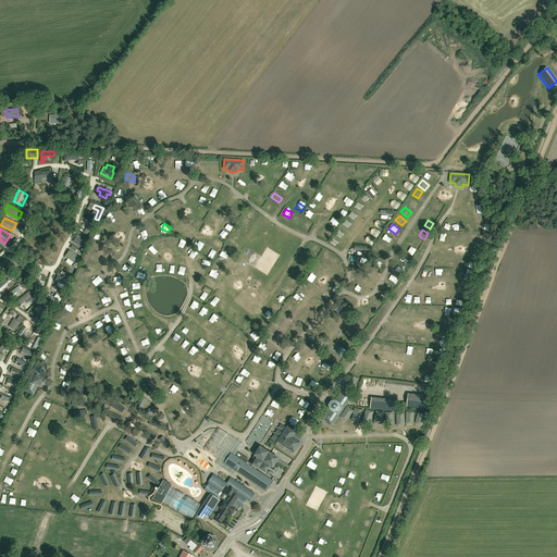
[(87,242),(78,236),(74,242),(83,248),(87,242)]
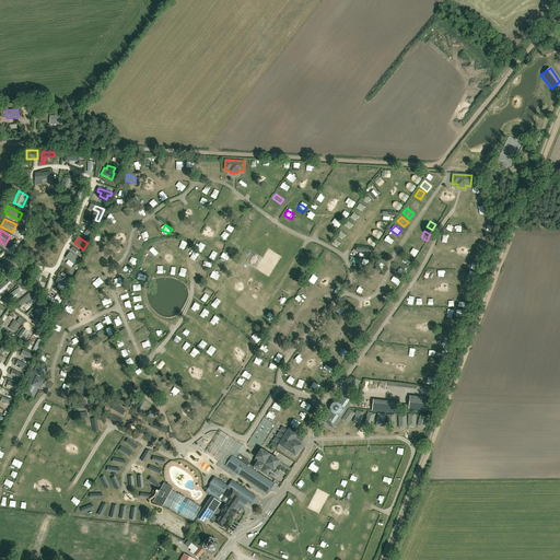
[(383,256),(387,249),(381,245),(376,252),(383,256)]
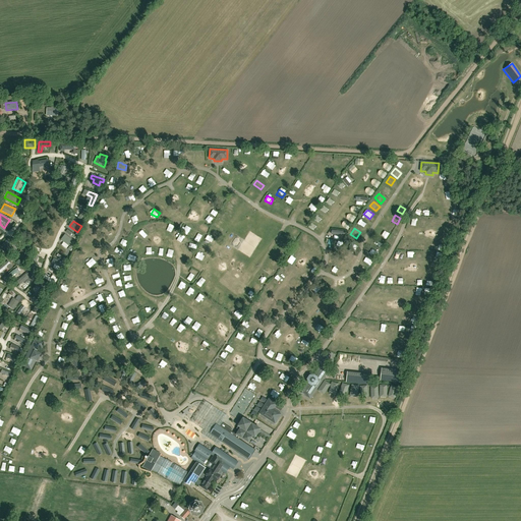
[(304,233),(301,240),(306,242),(310,235),(304,233)]
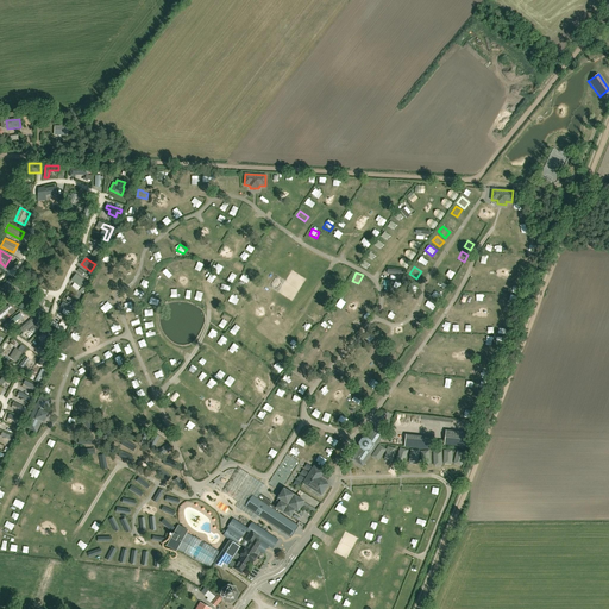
[(213,284),(218,277),(213,274),(208,282),(213,284)]
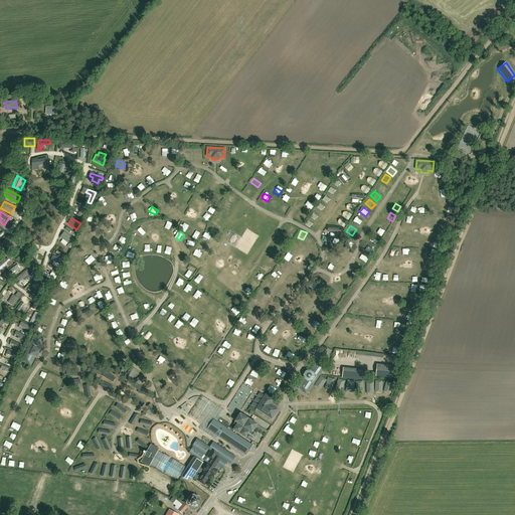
[(62,239),(63,239),(67,243),(68,243),(72,238),(65,232),(62,235),(62,236),(60,237),(60,238),(62,239)]
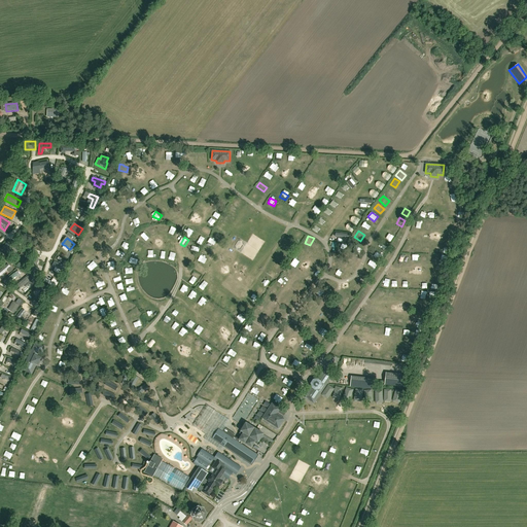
[(240,250),(244,243),(240,240),(235,247),(240,250)]
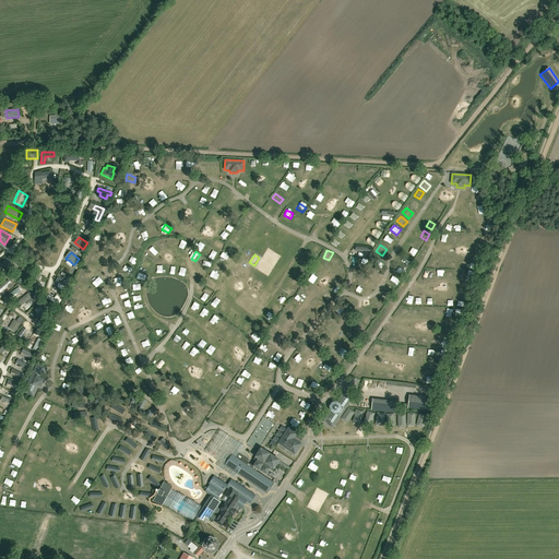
[(336,256),(331,263),(336,266),(341,260),(336,256)]
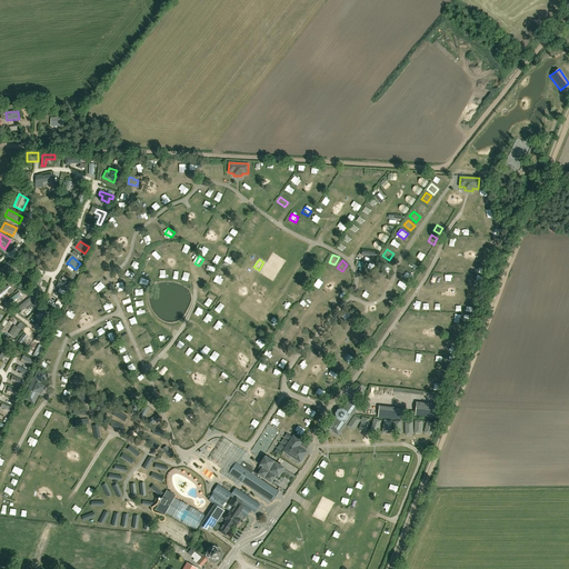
[(10,271),(7,268),(10,265),(8,261),(1,268),(8,275),(10,271)]
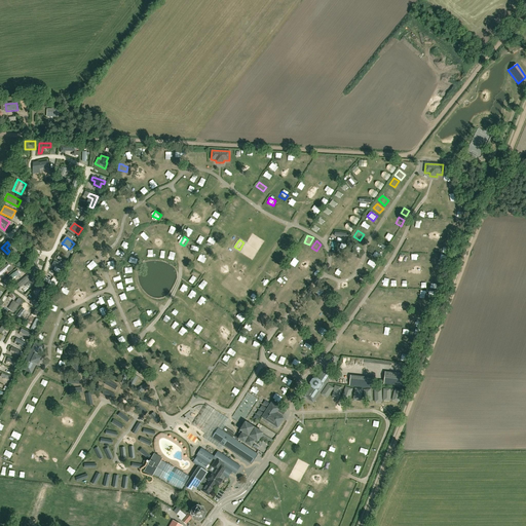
[(188,249),(192,252),(196,245),(192,242),(188,249)]
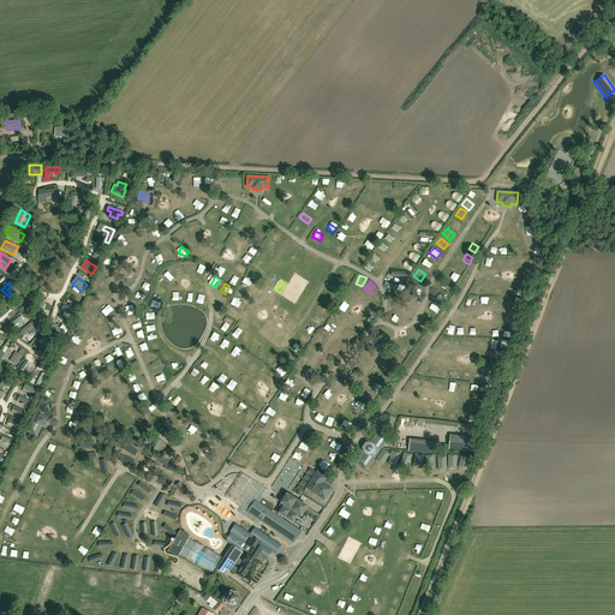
[(31,306),(27,303),(30,297),(27,293),(19,305),(29,311),(31,306)]
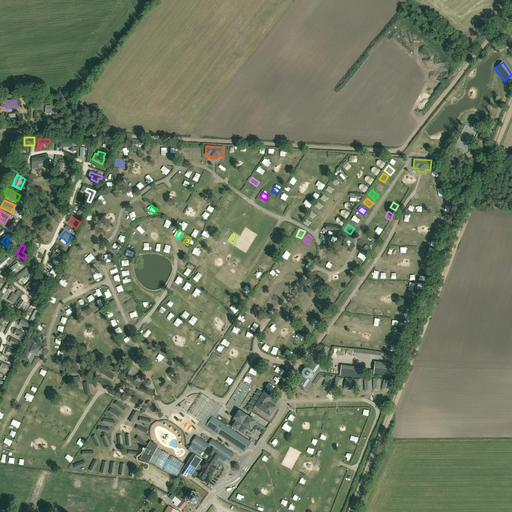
[(38,252),(34,251),(30,264),(37,266),(37,268),(39,268),(40,264),(34,262),(38,252)]
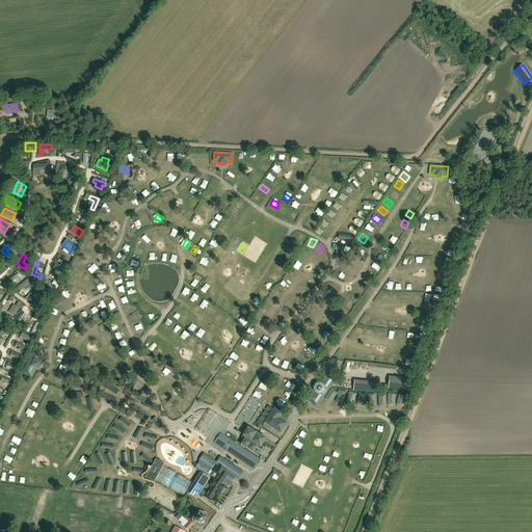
[(55,264),(53,268),(56,270),(62,273),(63,274),(69,265),(65,263),(62,268),(55,264)]
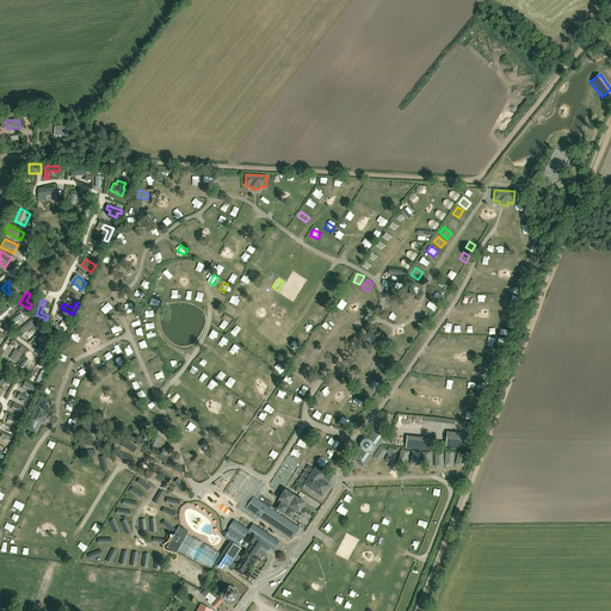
[(345,313),(347,307),(344,306),(344,304),(339,303),(337,309),(345,313)]
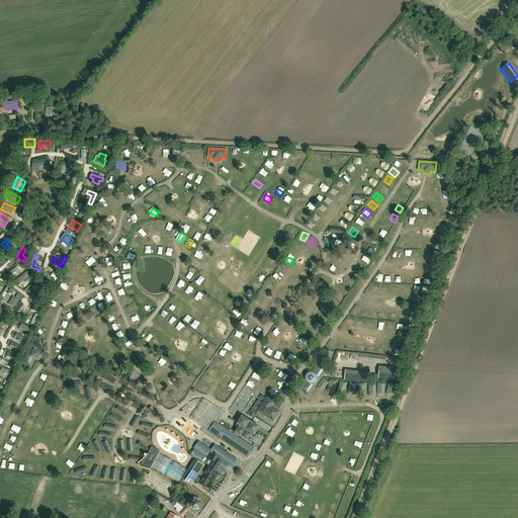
[(13,265),(7,259),(0,265),(0,270),(0,271),(7,265),(10,268),(13,265)]
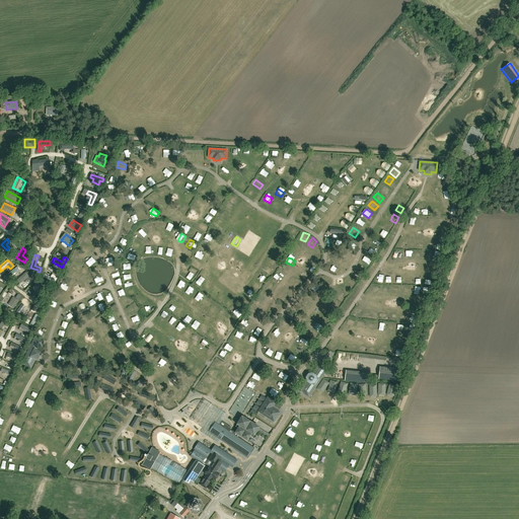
[(285,268),(282,273),(287,276),(291,271),(285,268)]
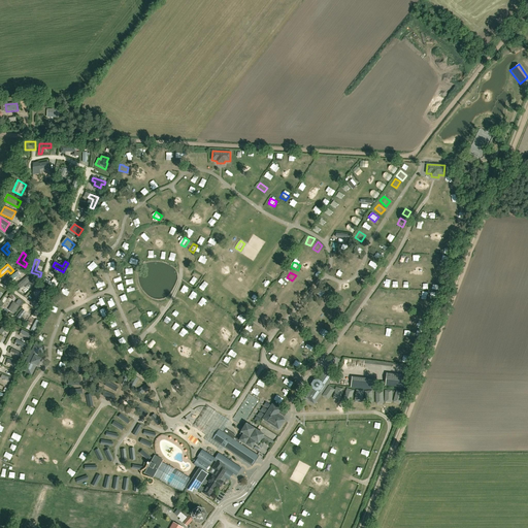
[(18,286),(21,289),(22,289),(23,287),(24,287),(25,288),(29,285),(27,284),(29,282),(31,279),(28,276),(18,286)]
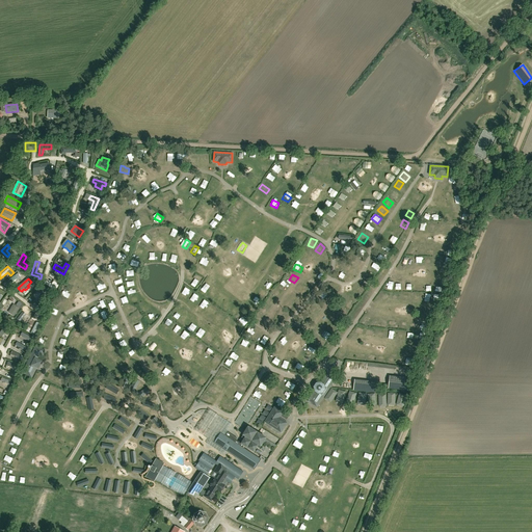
[(196,280),(192,286),(196,289),(201,283),(196,280)]
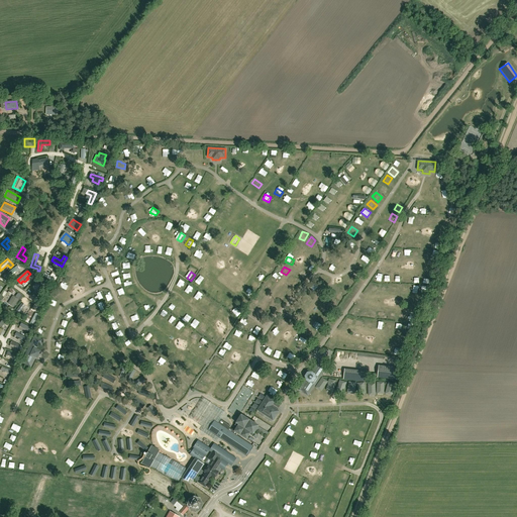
[(58,277),(53,273),(50,277),(45,273),(42,276),(54,283),(58,277)]
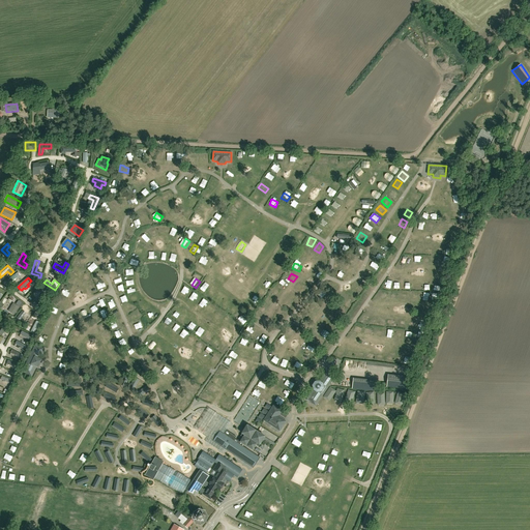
[(181,291),(186,294),(190,288),(185,285),(181,291)]
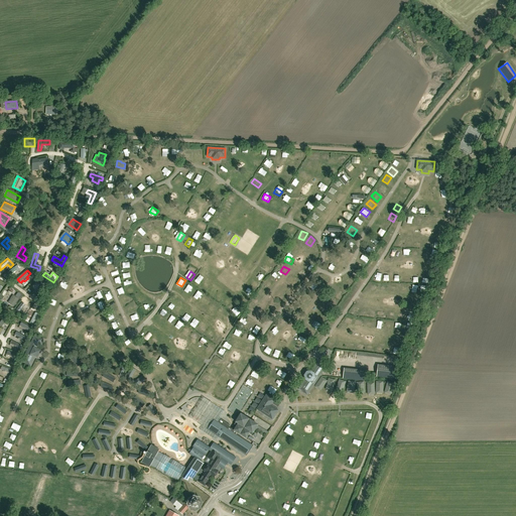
[(43,284),(40,281),(37,283),(41,287),(36,291),(38,294),(48,286),(44,282),(43,284)]
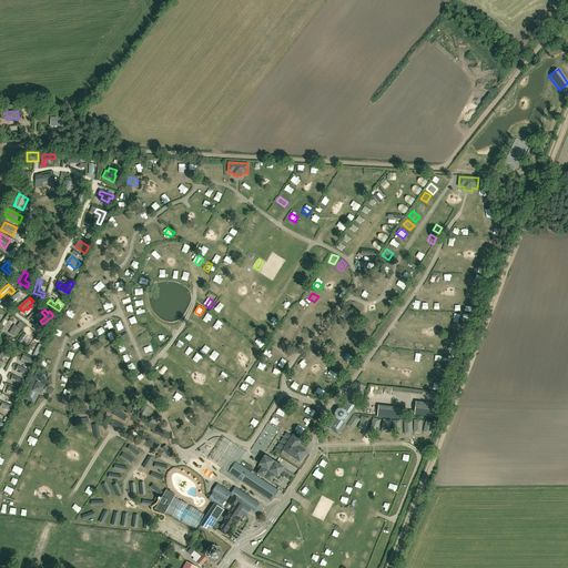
[(223,315),(222,317),(226,321),(231,313),(225,310),(223,315)]
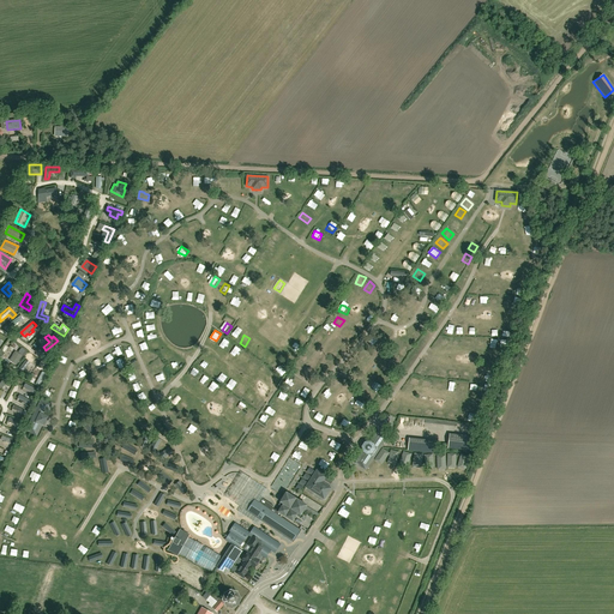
[(174,351),(164,356),(168,361),(176,356),(174,351)]
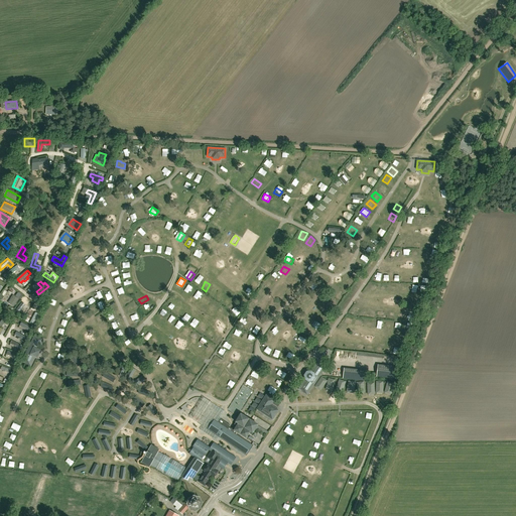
[(14,307),(19,300),(15,298),(15,297),(14,296),(13,296),(11,298),(8,303),(14,307)]
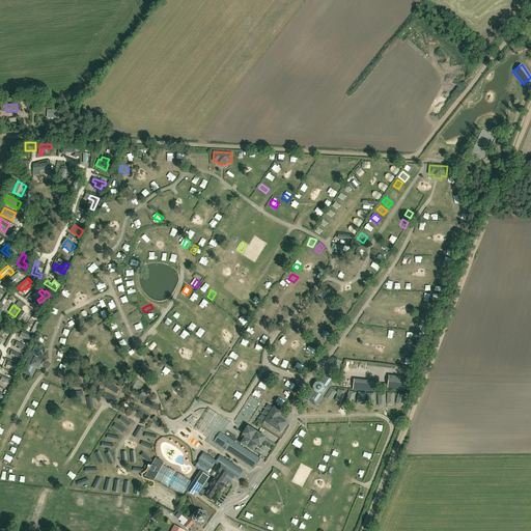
[(171,317),(176,319),(180,313),(176,310),(171,317)]
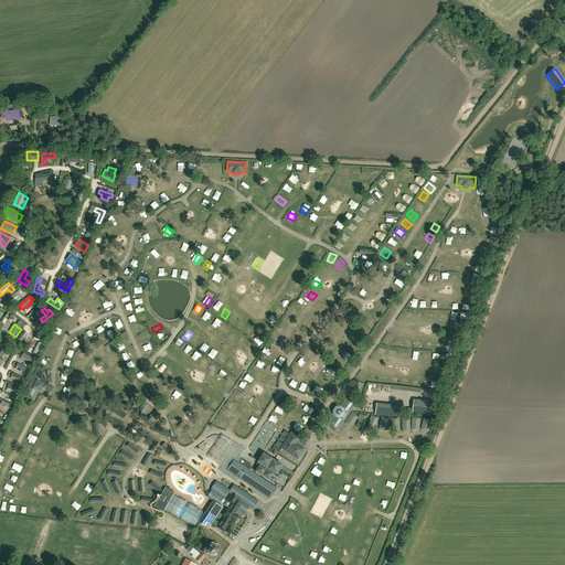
[(166,332),(159,338),(162,342),(169,337),(166,332)]
